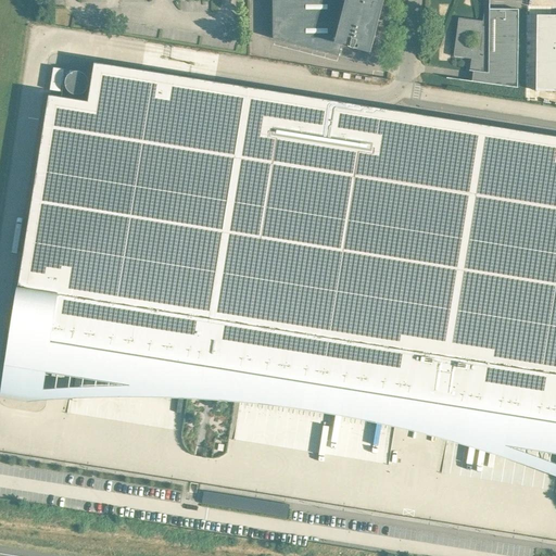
[(273,0),(274,38),(339,55),(342,43),(348,46),(352,48),(356,48),(357,47),(355,47),(355,43),(367,47),(378,0),(273,0)]
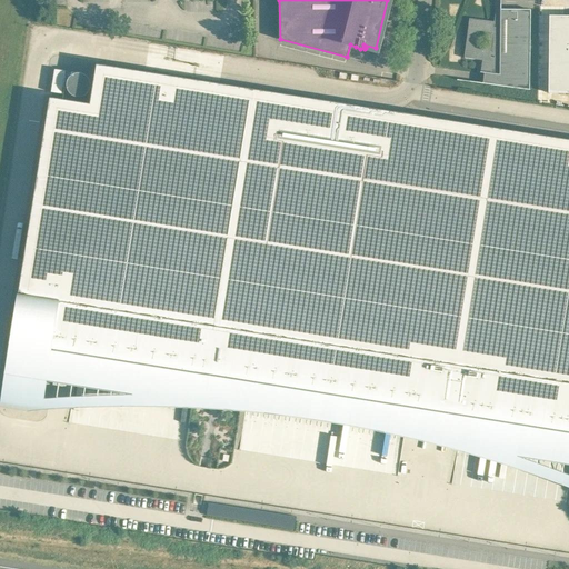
[(470,18),(463,58),(482,60),(480,71),(480,72),(485,72),(482,82),(455,79),(530,89),(528,9),(501,9),(500,0),(500,25),(493,23),(495,21),(470,18)]
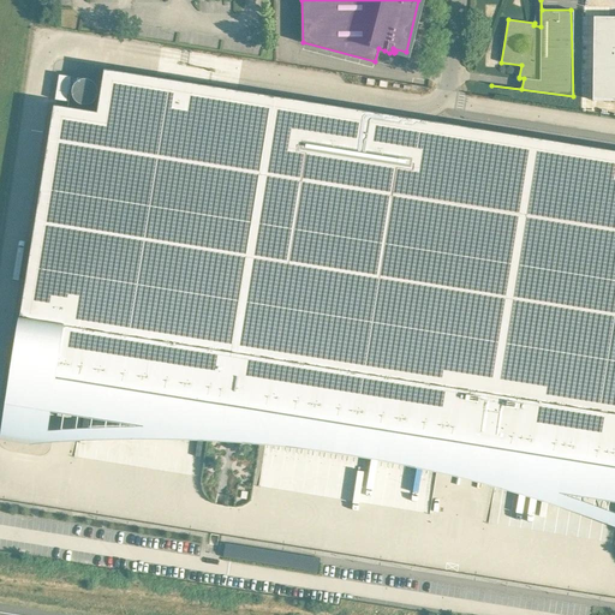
[(592,100),(614,100),(614,16),(593,16),(592,100)]
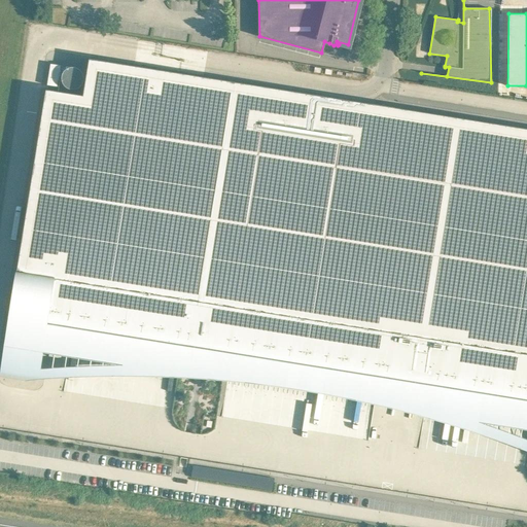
[(46,90),(6,341),(526,423),(526,128),(90,59),(83,95),(46,90)]
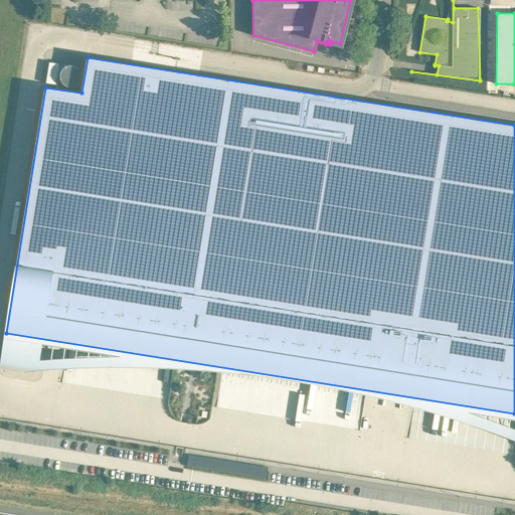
[(57,84),(60,63),(49,62),(46,83),(57,84)]
